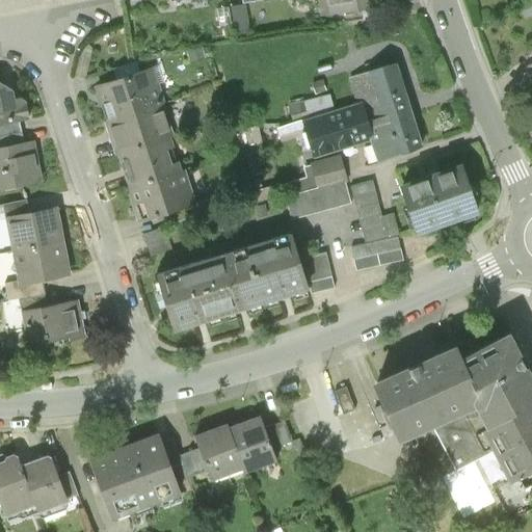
[(245,0),(246,2),(259,0),(319,0),(322,17),(392,5),(391,0),(245,0)]
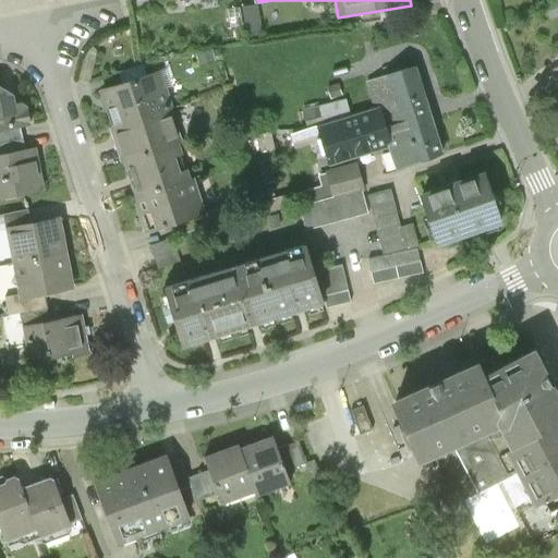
[(367,81),(376,109),(393,148),(399,167),(449,153),(423,63),(367,81)]
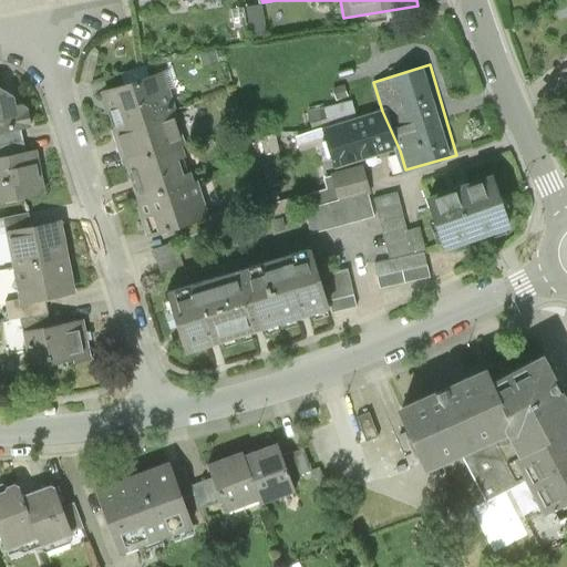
[(103,92),(115,130),(181,109),(169,71),(148,78),(103,92)]
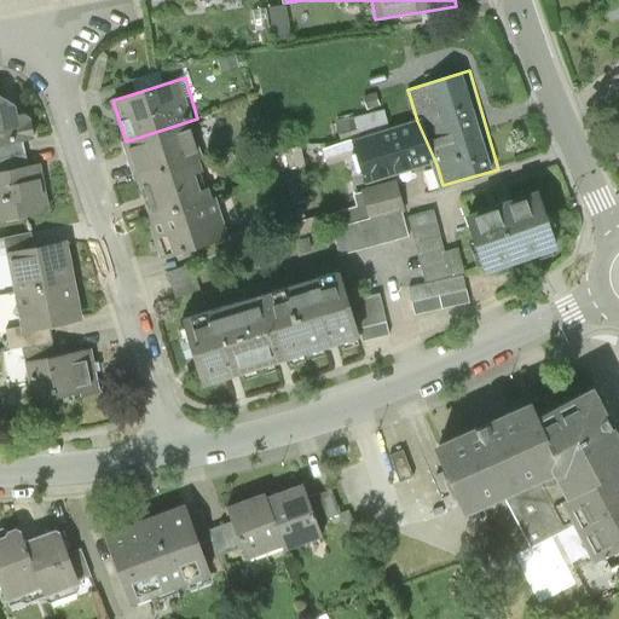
[(0,96),(0,160),(29,155),(25,142),(39,140),(34,120),(28,114),(21,115),(18,106),(4,96),(0,96)]
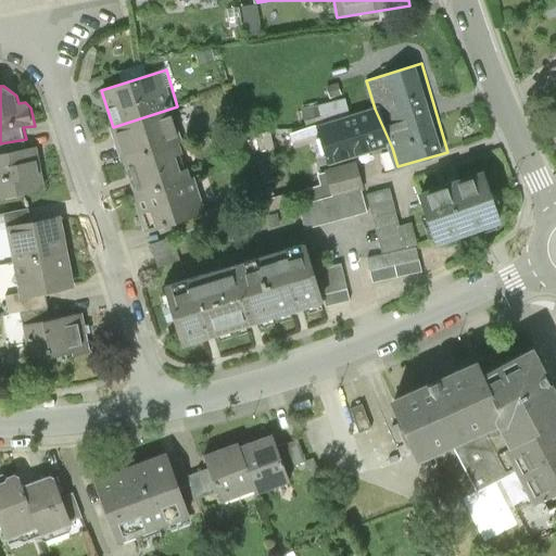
[(113,127),(124,163),(189,143),(177,106),(113,127)]
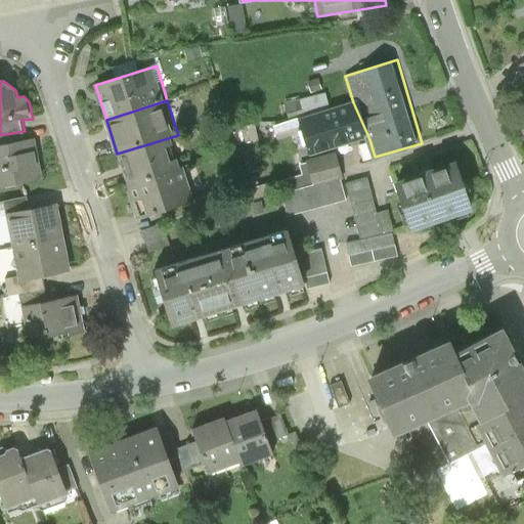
[(337,149),(369,139),(353,102),(300,118),(311,157),(337,149)]
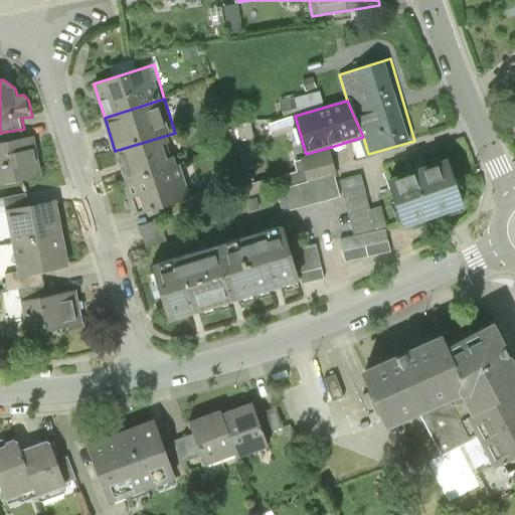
[(115,151),(125,185),(185,167),(175,133),(115,151)]
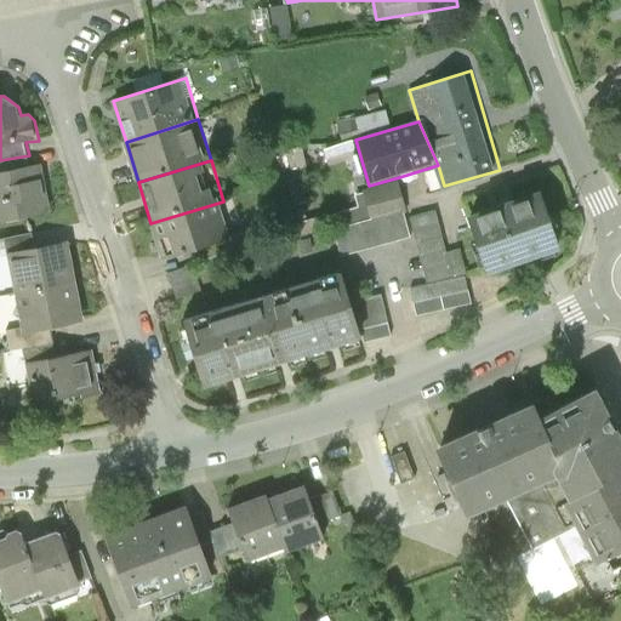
[(43,165),(0,172),(0,222),(52,214),(43,165)]
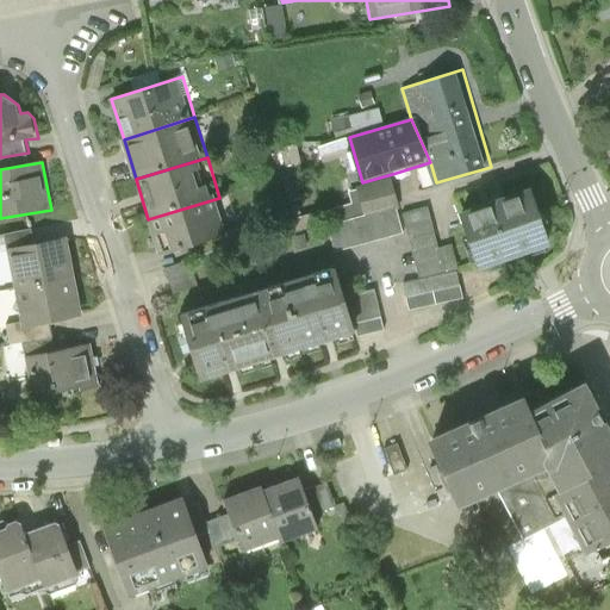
[(400,209),(392,174),(362,182),(356,184),(361,203),(366,217),(400,209)]
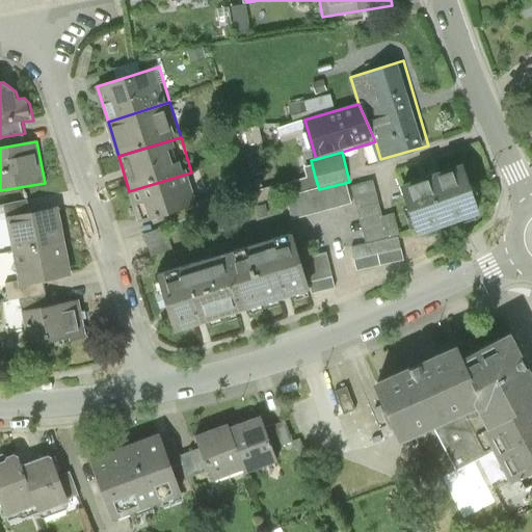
[(473,162),(406,185),(424,235),(490,212),(473,162)]
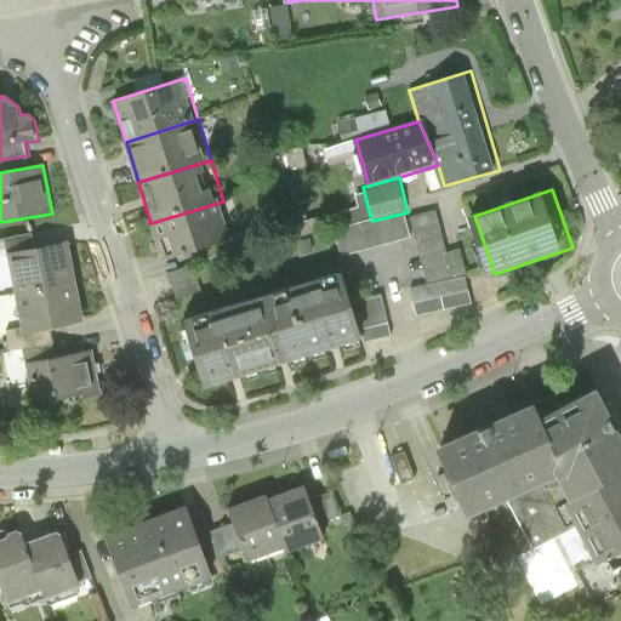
[(237,243),(223,201),(151,223),(164,265),(237,243)]
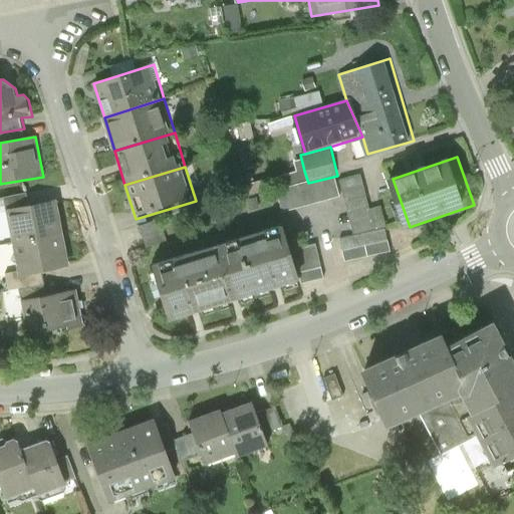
[(304,171),(274,179),(282,213),(341,196),(353,236),(339,240),(344,261),(389,252),(377,210),(366,213),(356,179),(339,183),(337,176),(308,183),(304,171)]
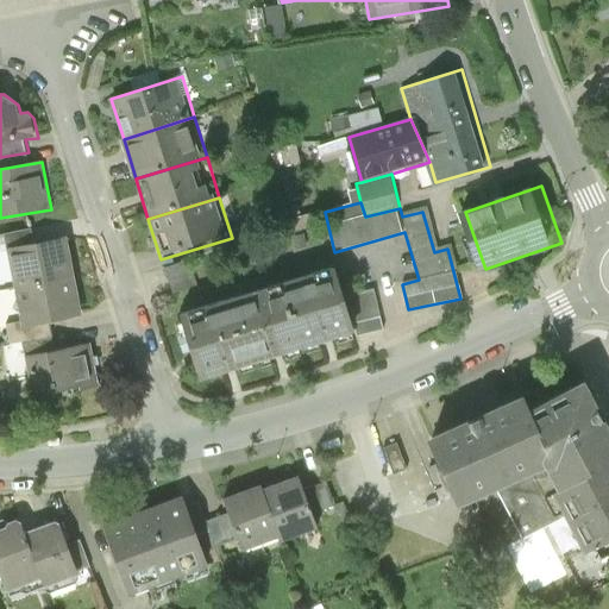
[(7,249),(32,244),(30,231),(5,236),(7,249)]
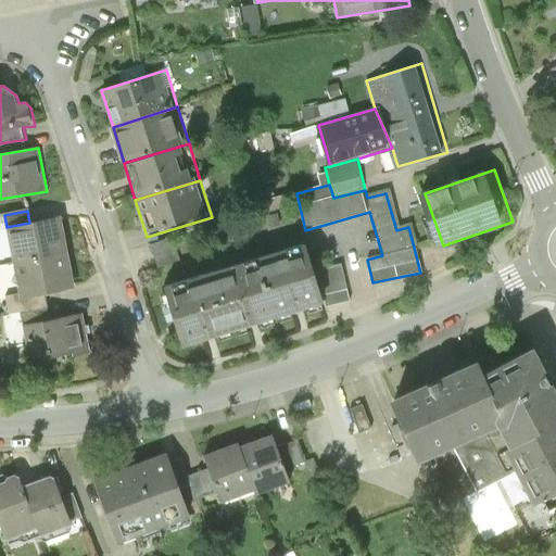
[(14,264),(72,252),(64,215),(29,223),(7,227),(14,264)]
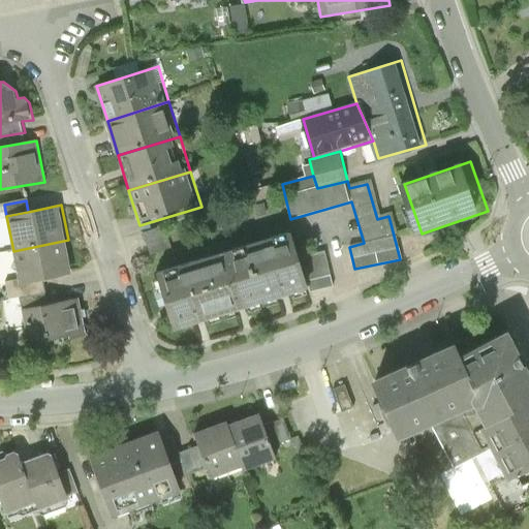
[(164,227),(143,234),(150,257),(172,251),(164,227)]
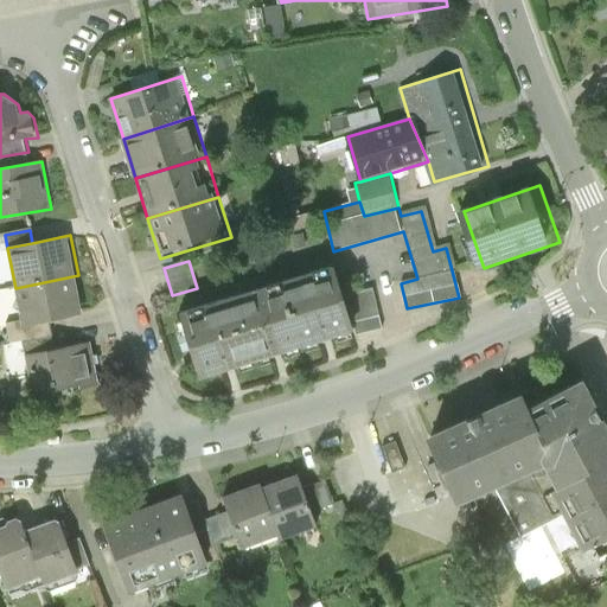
[(282,285),(300,345),(352,330),(333,269),(282,285)]
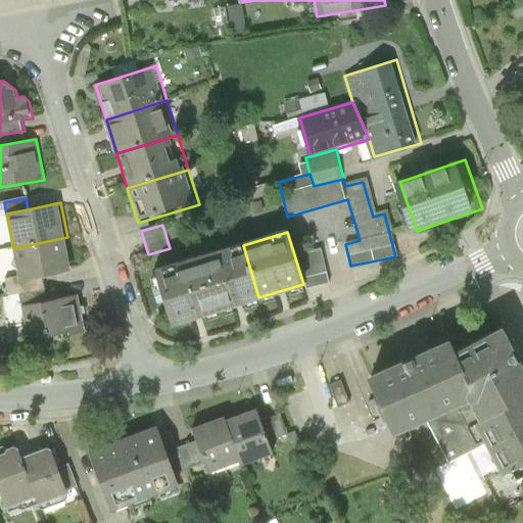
[(67,237),(13,248),(19,277),(20,282),(42,278),(75,272),(67,237)]
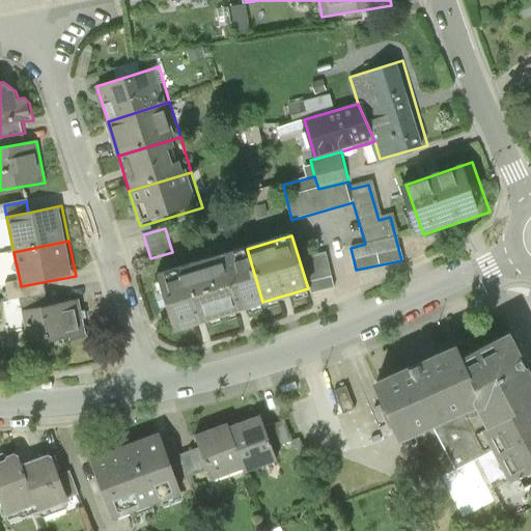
[(202,262),(218,315),(262,302),(247,249),(202,262)]
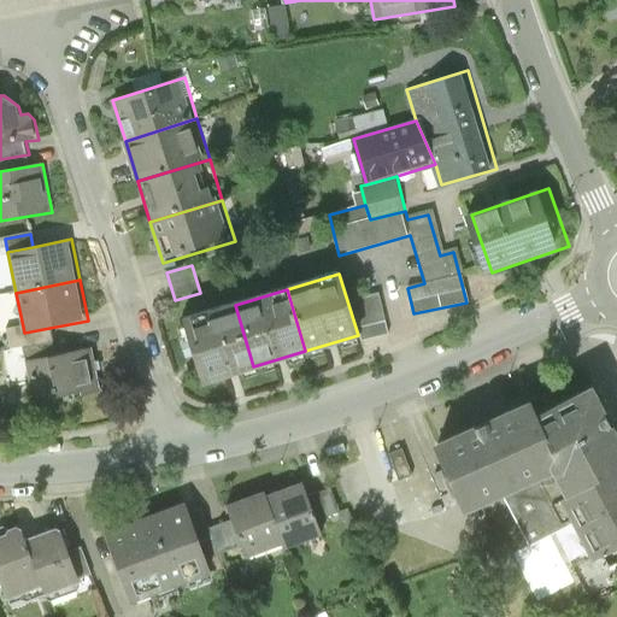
[(351,300),(362,341),(387,335),(378,294),(351,300)]
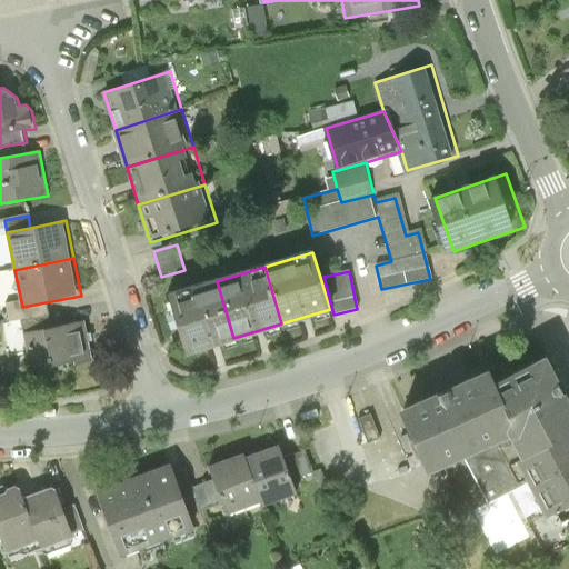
[(233,338),(217,281),(168,296),(186,352),(233,338)]
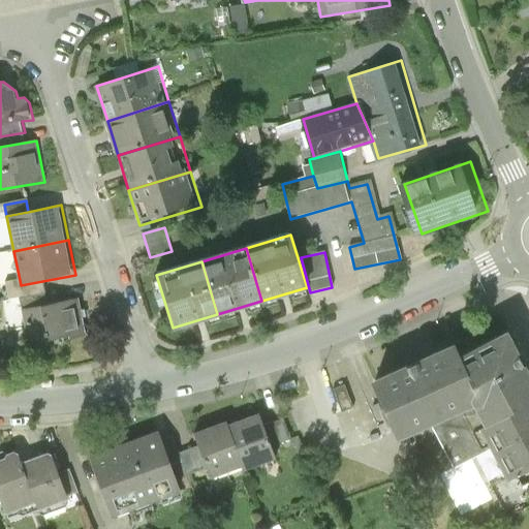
[(44,292),(42,281),(21,285),(20,280),(4,283),(8,301),(21,298),(44,292)]
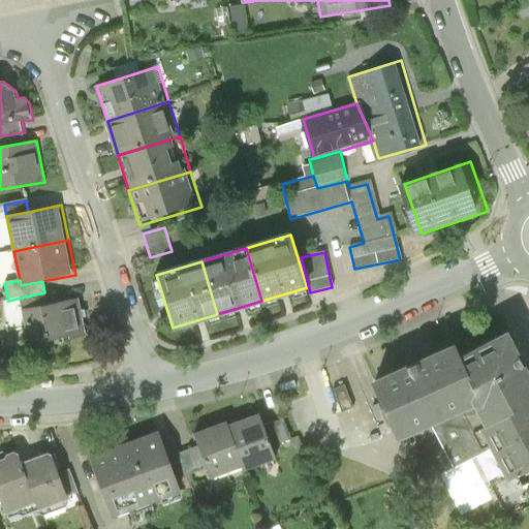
[(48,304),(44,292),(21,298),(23,309),(48,304)]
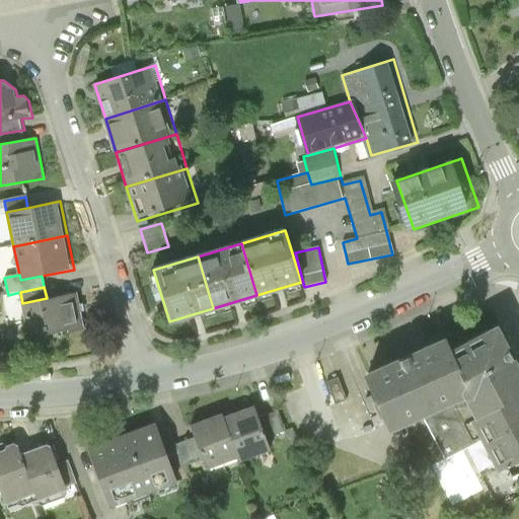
[(47,298),(22,303),(29,336),(50,331),(51,337),(88,329),(80,291),(47,298)]
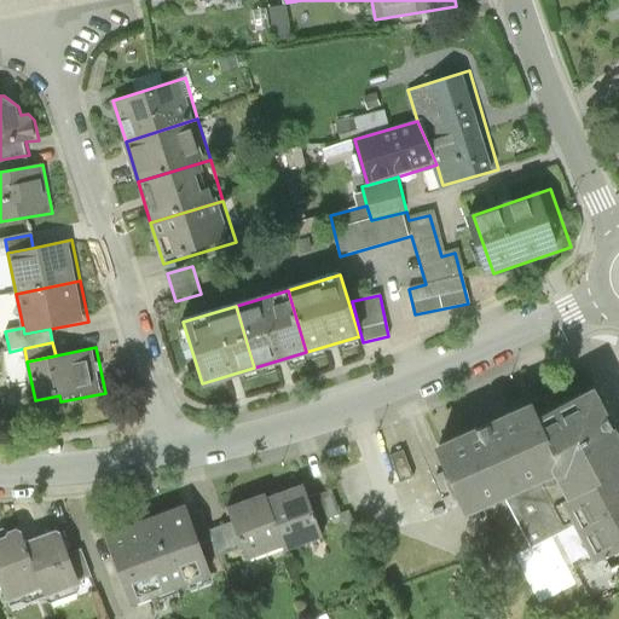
[(618,428),(597,385),(536,414),(562,469),(553,474),(565,499),(618,473),(618,428)]
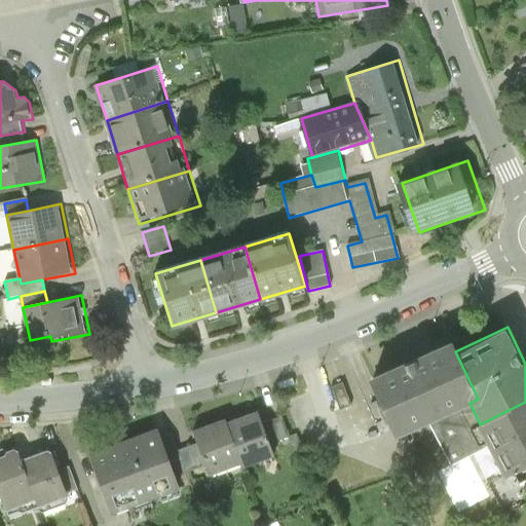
[(449,340),(369,379),(397,438),(427,422),(470,403),(478,399),(455,351),(449,340)]
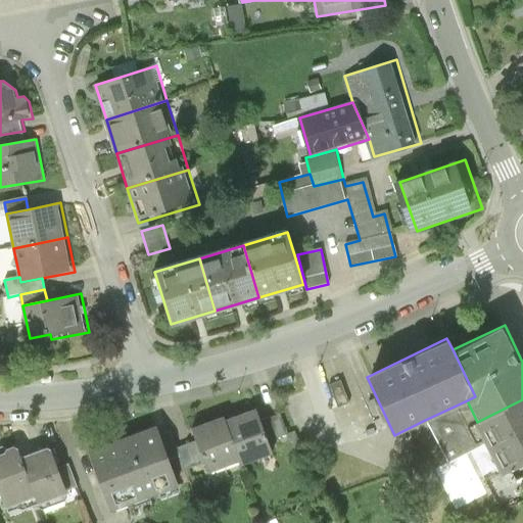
[(522,399),(477,422),(474,424),(483,443),(498,476),(522,465),(522,399)]
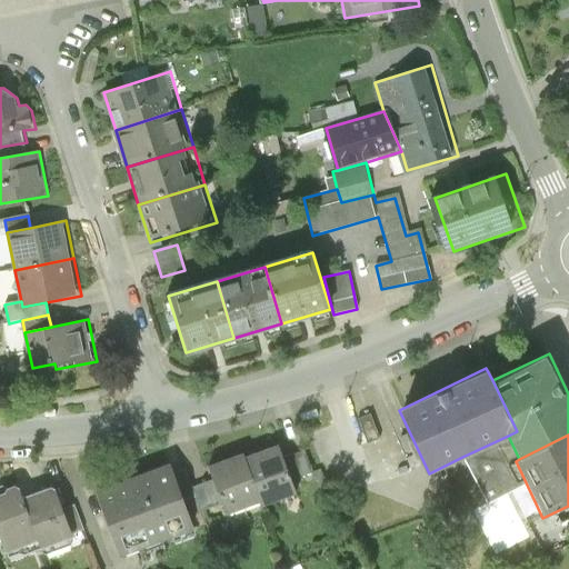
[(508,436),(462,457),(487,503),(526,482),(516,461),(519,459),(508,436)]
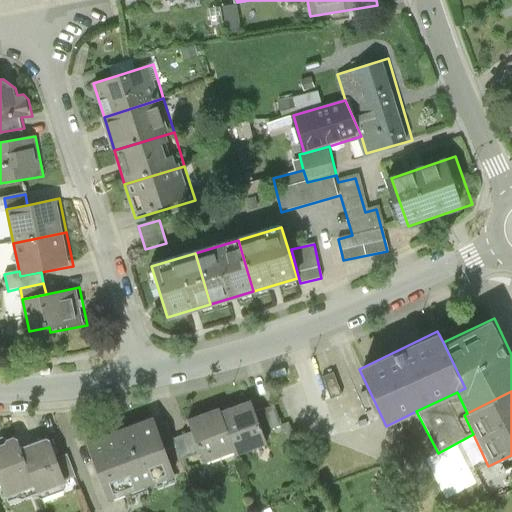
[(255,399),(224,411),(240,452),(241,456),(272,444),(255,399)]
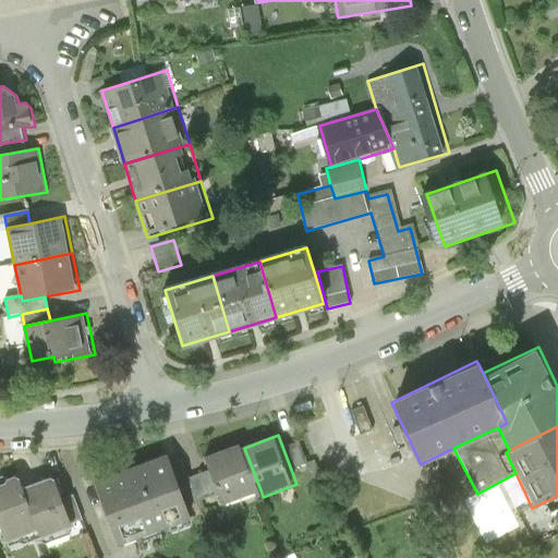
[(223,507),(262,493),(244,448),(243,444),(205,458),(210,471),(219,494),(223,507)]
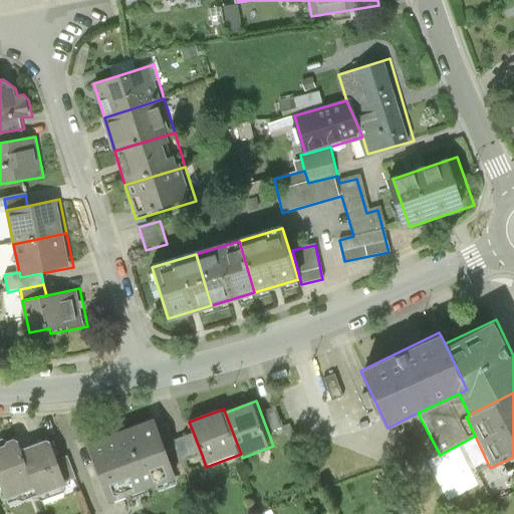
[(184,483),(161,419),(91,443),(114,507),(184,483)]
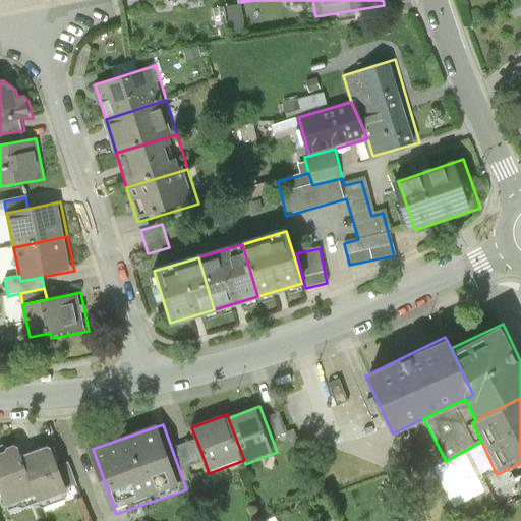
[(196,440),(177,447),(185,468),(205,461),(196,440)]
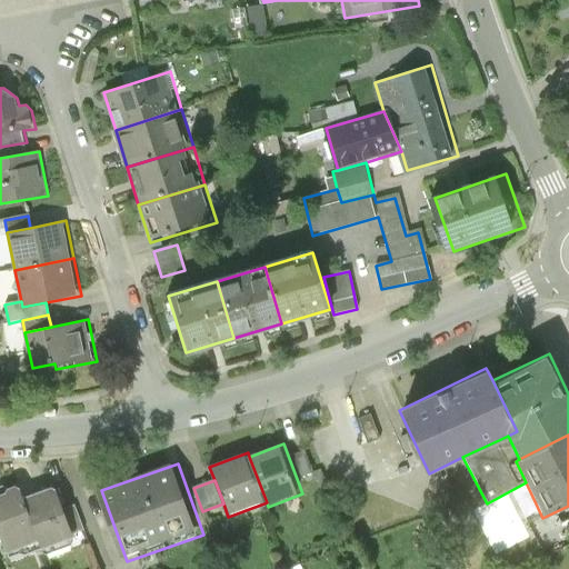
[(27,498),(23,487),(0,495),(0,520),(2,526),(16,561),(47,549),(27,498)]
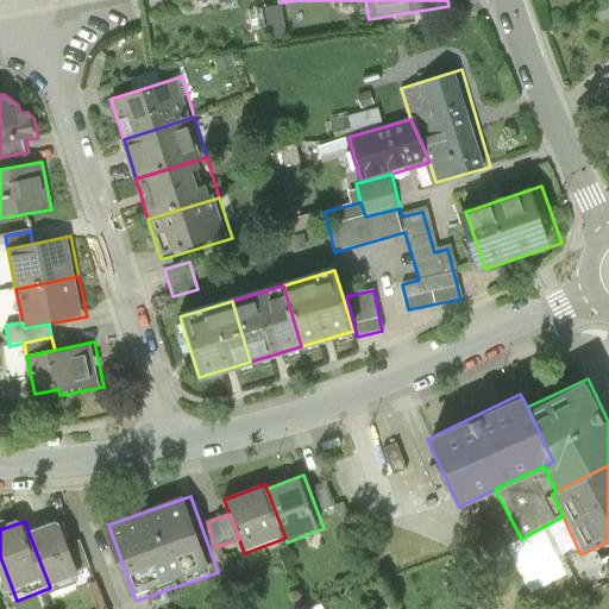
[(61,521),(29,533),(50,588),(82,576),(61,521)]
